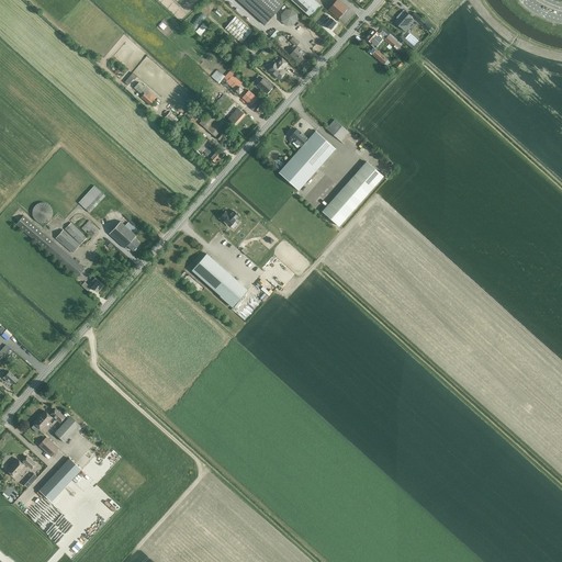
[(237,0),(265,24),(283,4),(278,0),(237,0)]
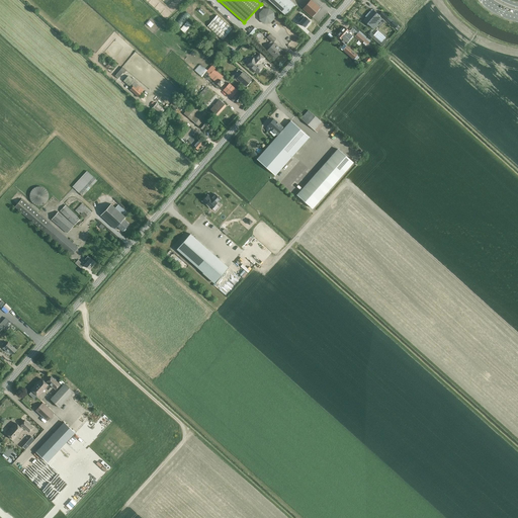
[(268,0),(286,15),(295,5),(289,0),(268,0)]
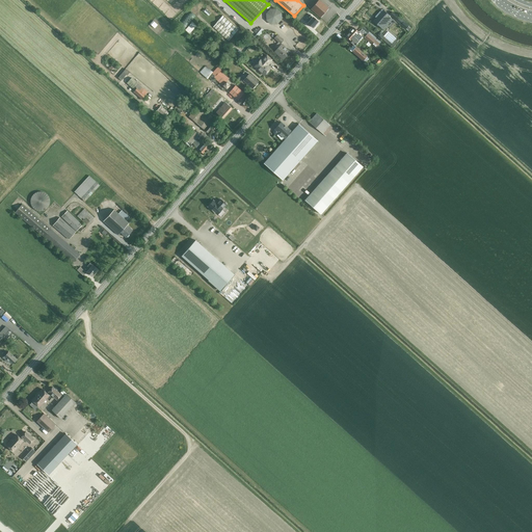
[(319,0),(318,0),(311,9),(320,18),(328,8),(319,0)]
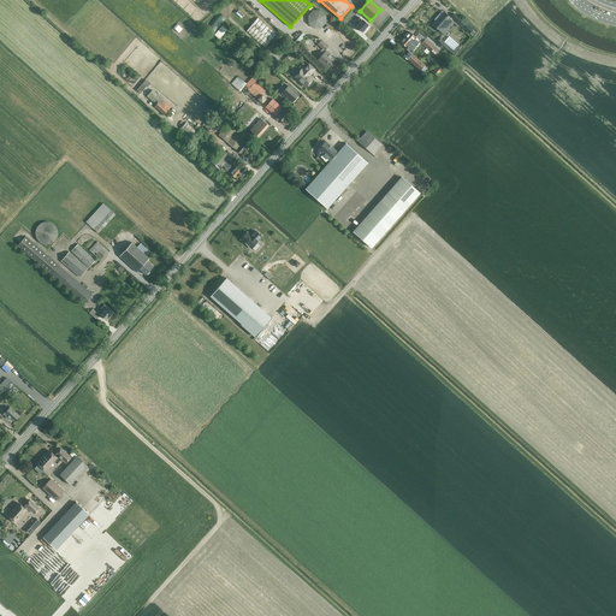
[(309,27),(326,28),(326,11),(309,10),(309,27)]
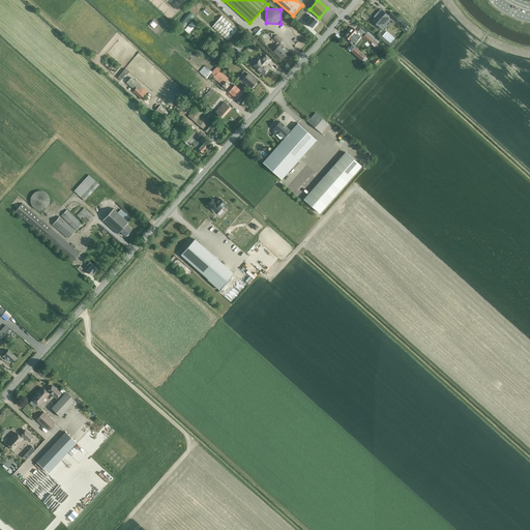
[(189,10),(178,25),(184,30),(196,16),(189,10)]
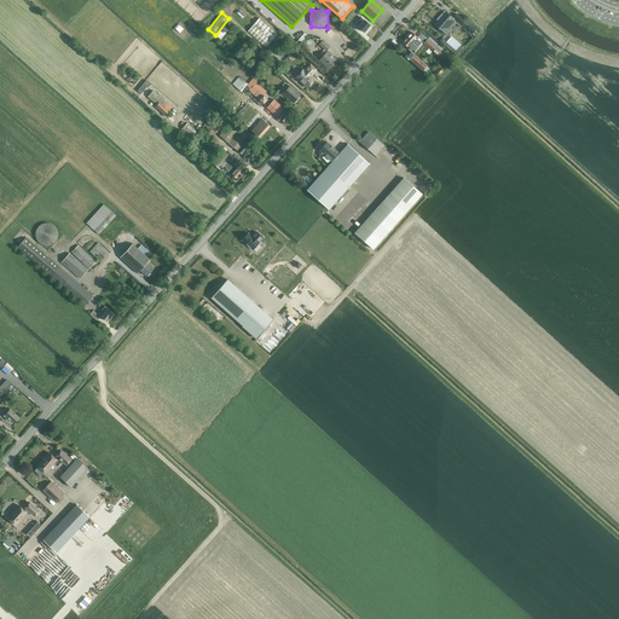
[(441,32),(453,18),(447,12),(439,21),(438,21),(434,25),(441,32)]
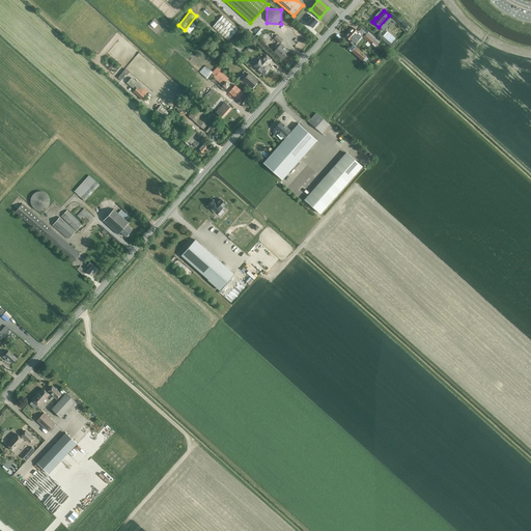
[(228,40),(238,30),(222,16),(213,27),(228,40)]
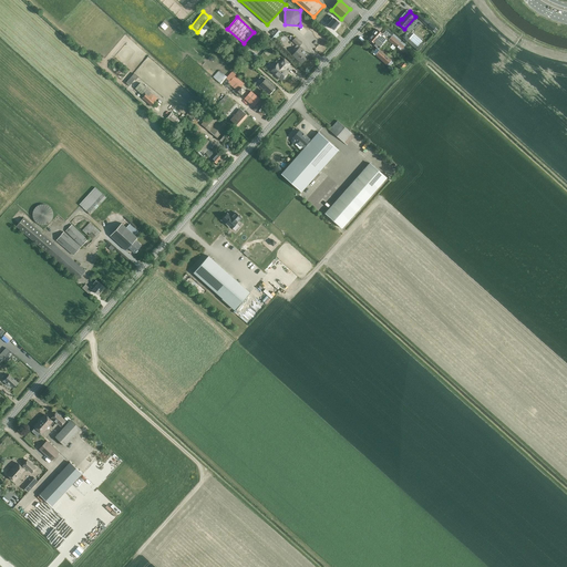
[(333,30),(339,23),(331,17),(329,19),(331,21),(328,26),(333,30)]
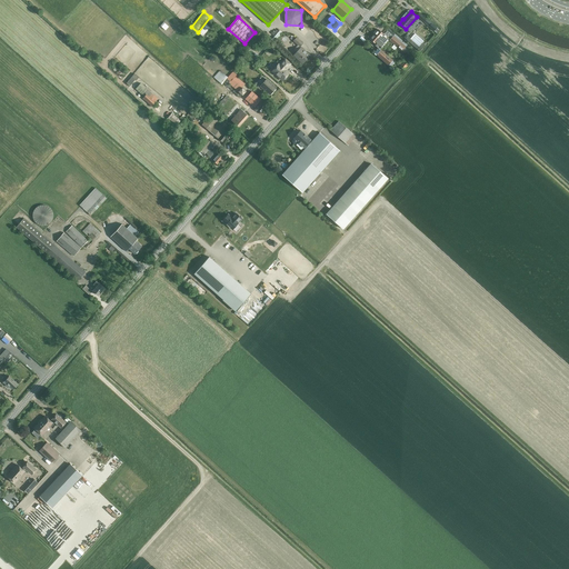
[(210,28),(206,25),(198,32),(202,36),(210,28)]
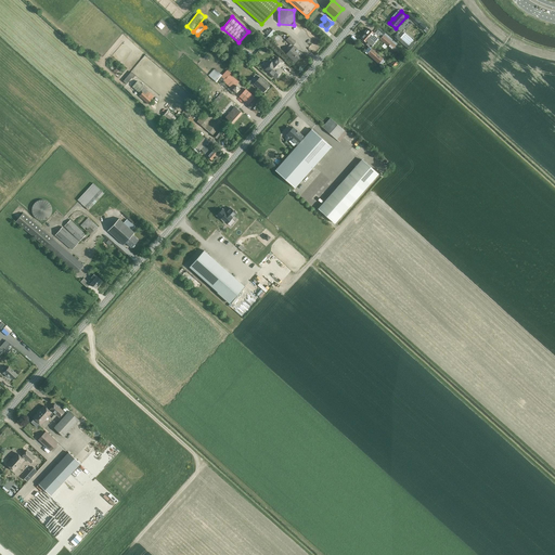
[(375,34),(375,35),(369,29),(364,34),(375,42),(379,37),(375,34)]
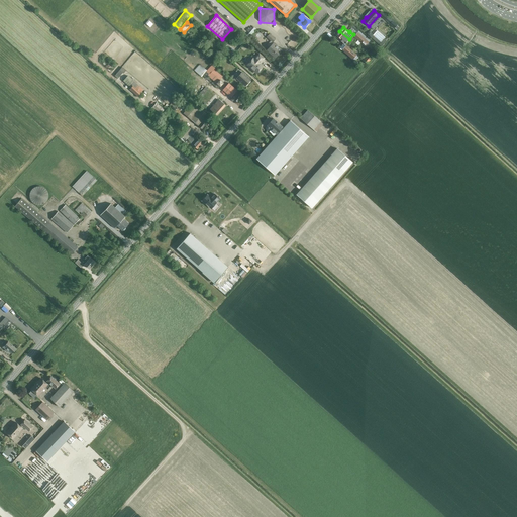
[(377,30),(373,35),(372,34),(371,34),(371,32),(370,31),(368,33),(370,35),(369,36),(371,37),(381,46),(386,41),(384,39),(385,39),(384,38),(385,37),(377,30)]
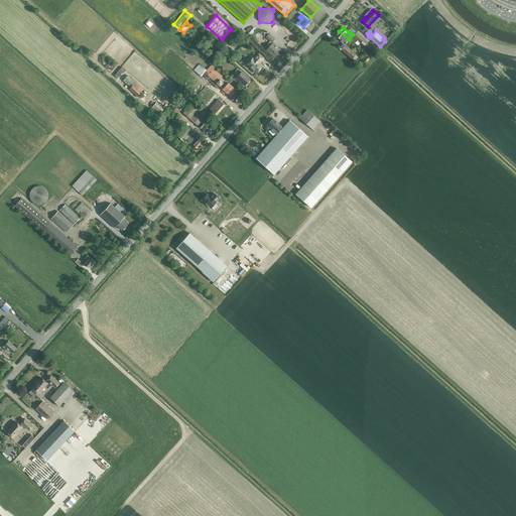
[(349,39),(339,31),(336,35),(341,39),(340,40),(344,44),(349,39)]
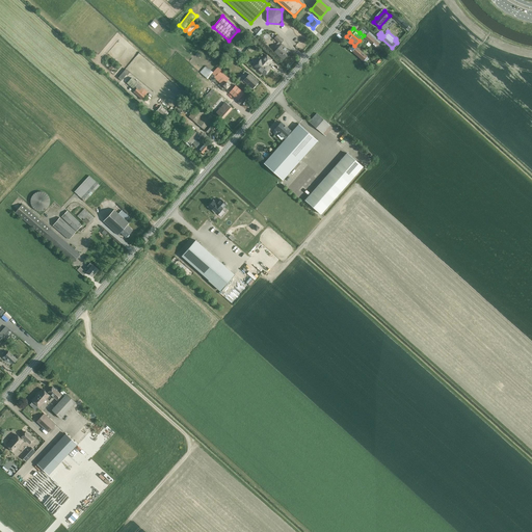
[(368,33),(364,37),(376,48),(379,44),(368,33)]
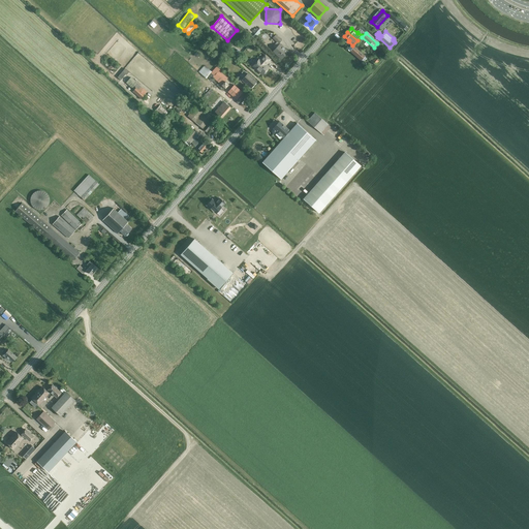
[(279,43),(282,40),(276,35),(273,38),(279,43)]
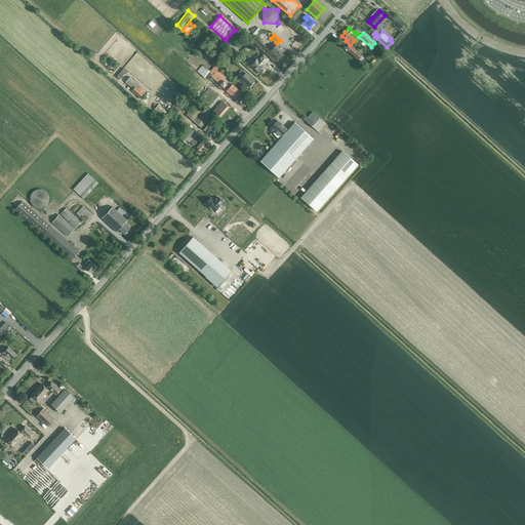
[(280,59),(286,51),(278,44),(271,51),(280,59)]
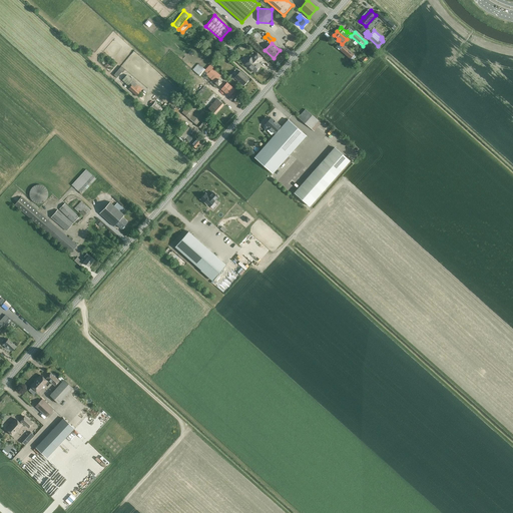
[(351,59),(354,55),(344,45),(340,49),(351,59)]
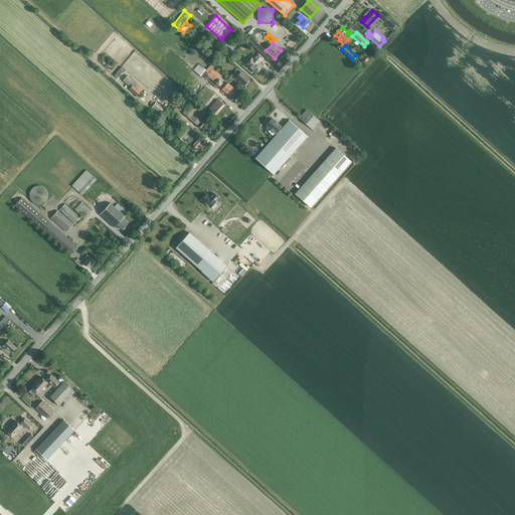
[(258,53),(252,59),(251,58),(246,64),(249,67),(251,70),(252,69),(255,72),(258,71),(259,71),(259,70),(260,69),(260,68),(260,67),(262,66),(258,63),(263,57),(258,53)]
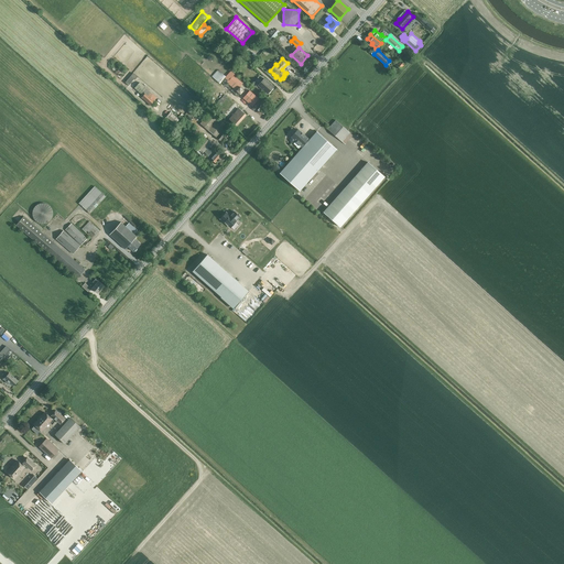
[(218,69),(212,76),(219,83),(220,82),(225,85),(227,83),(232,88),(230,90),(234,94),(237,97),(239,94),(240,95),(245,90),(240,86),(242,83),(234,75),(235,74),(230,71),(226,77),(218,69)]
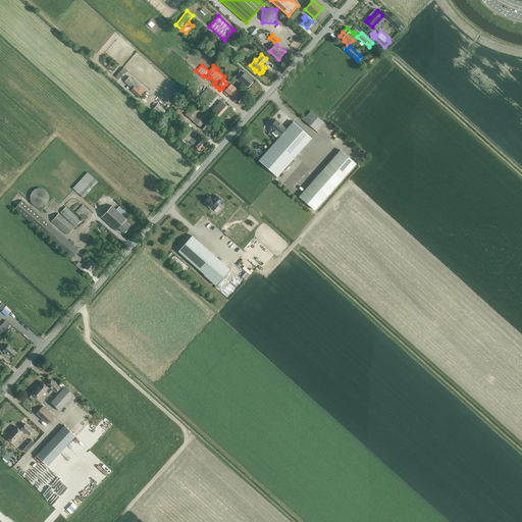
[(123,67),(116,75),(120,79),(127,69),(123,67)]
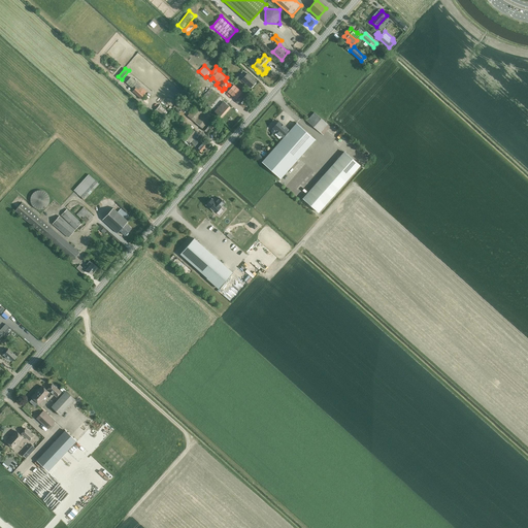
[(256,81),(246,73),(241,79),(251,88),(256,81)]
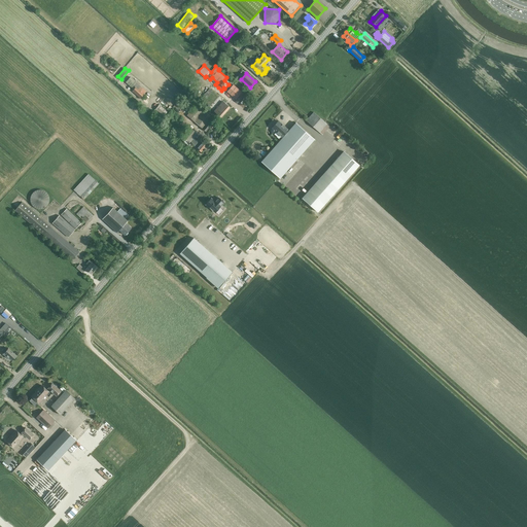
[(236,102),(237,103),(245,95),(234,84),(226,92),(237,100),(236,102)]
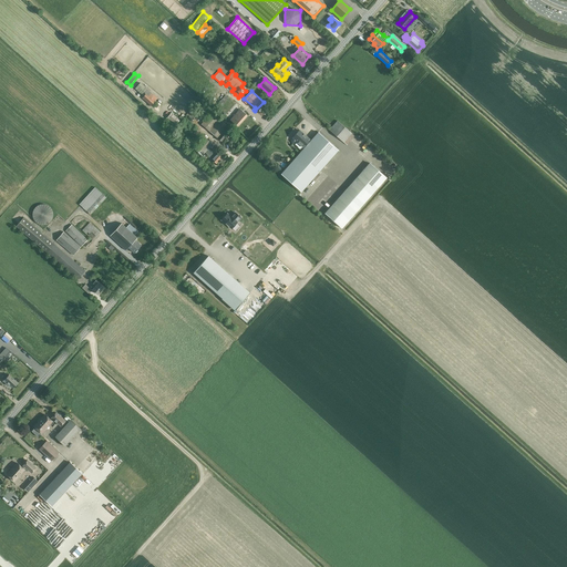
[(143,98),(151,105),(155,101),(146,94),(143,98)]
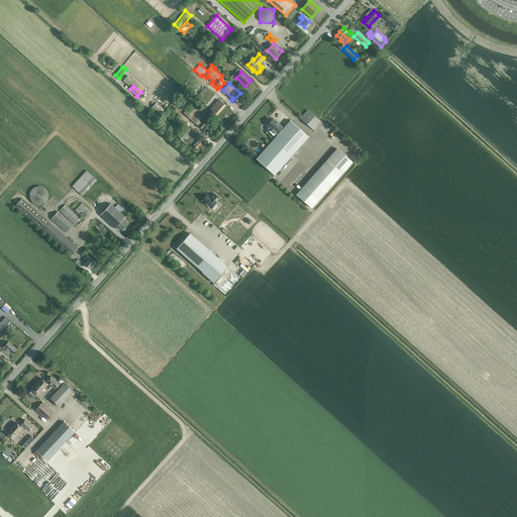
[(202,97),(208,90),(205,88),(199,94),(202,97)]
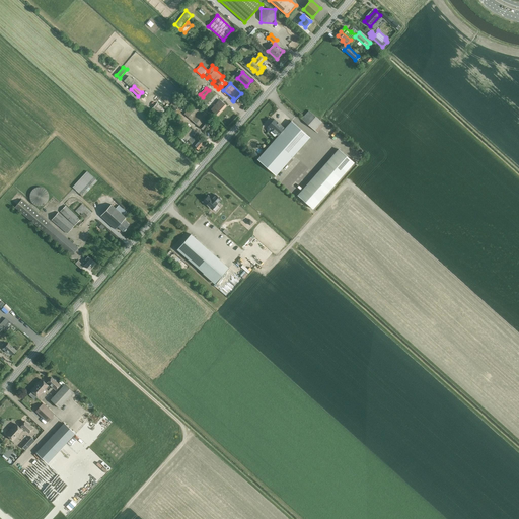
[(219,100),(211,109),(218,116),(226,105),(219,100)]
